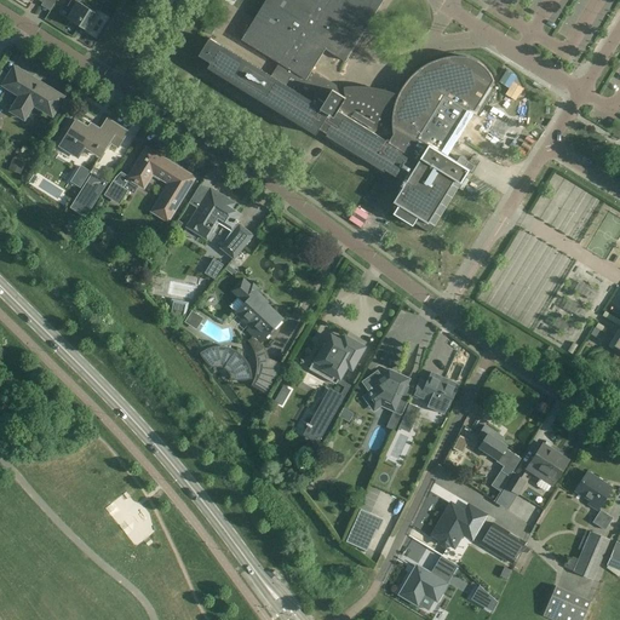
[(97,13),(75,0),(70,0),(67,6),(73,10),(67,18),(87,30),(91,26),(90,24),(96,15),(97,13)]
